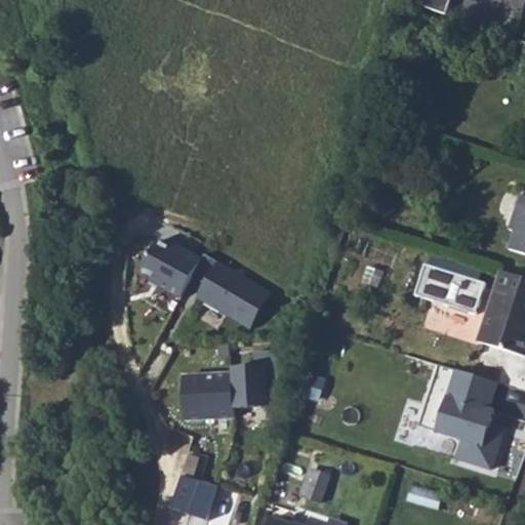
[(420,0),(420,5),(450,11),(452,0),(420,0)]
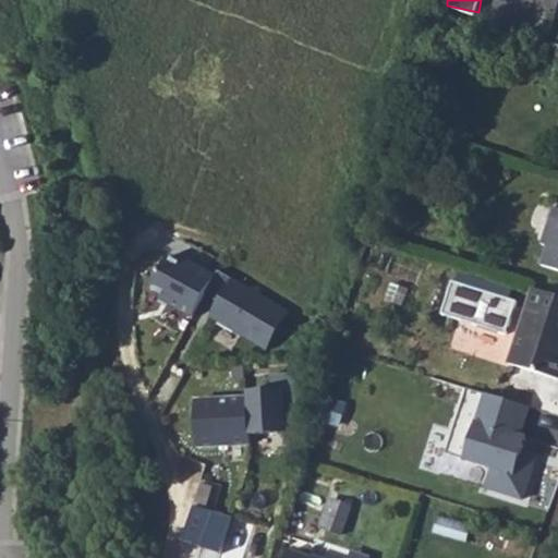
[(557,207),(555,206),(543,242),(549,244),(544,264),(557,268),(557,207)]
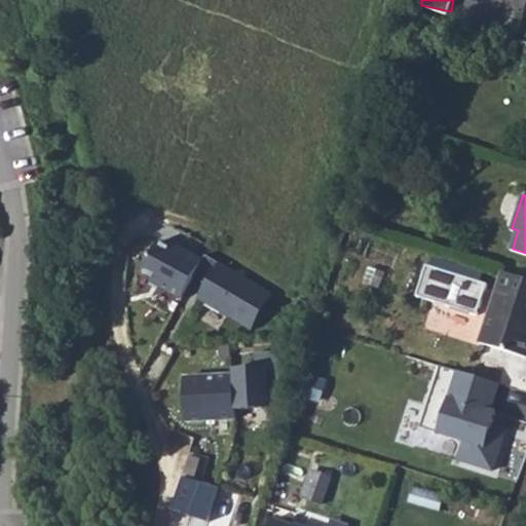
[(159,241),(143,271),(154,278),(151,283),(182,299),(202,260),(173,243),(171,248),(159,241)]
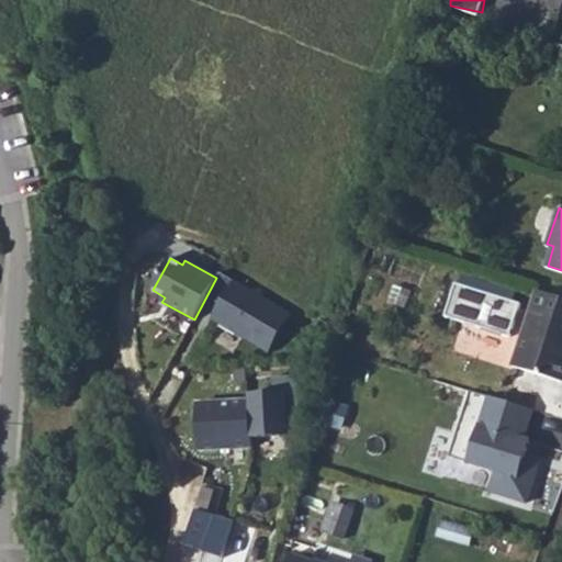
[(220,272),(206,296),(221,304),(212,318),(269,352),(292,314),(220,272)]
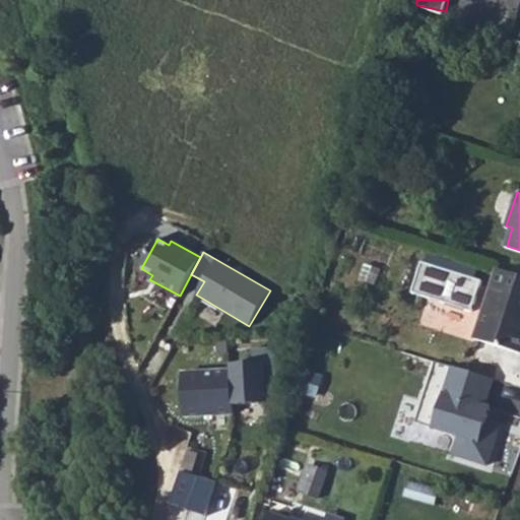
[(481,276),(421,255),(410,286),(470,308),(481,276)]
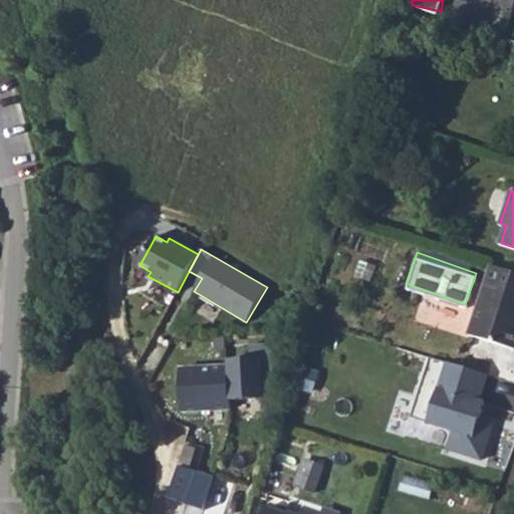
[(476,304),(467,331),(512,347),(513,340),(513,271),(491,264),(485,280),(494,283),(488,302),(476,304)]
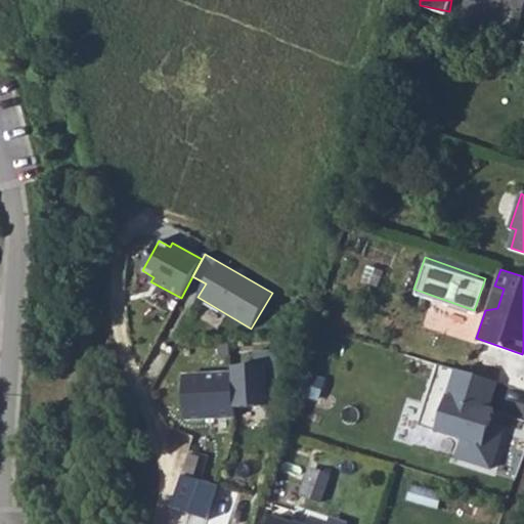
[(493,382),(435,362),(416,424),(459,438),(452,456),(487,468),(498,432),(484,428),(490,409),(485,408),(493,382)]
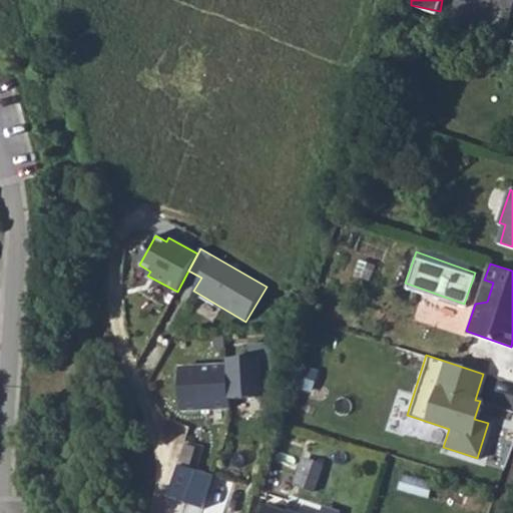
[(187,410),(230,408),(227,365),(184,368),(187,410)]
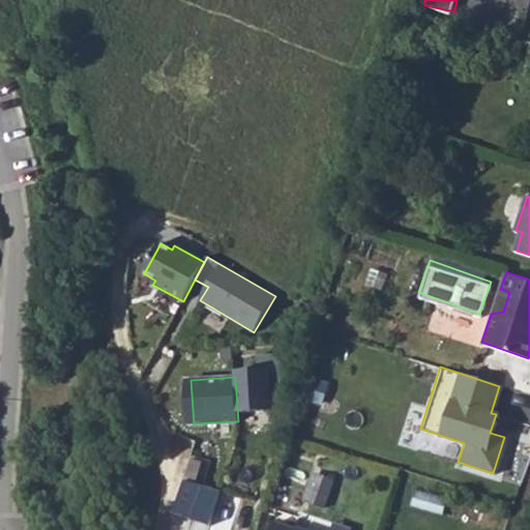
[(203,462),(190,458),(185,476),(197,480),(203,462)]
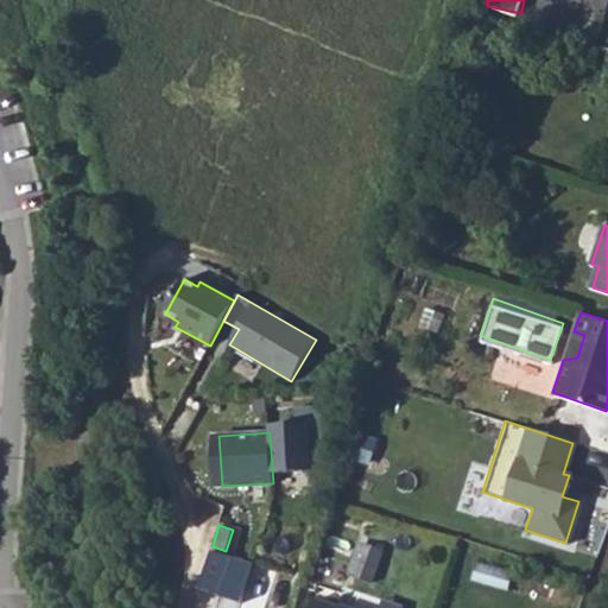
[(381,548),(362,540),(349,574),(368,581),(381,548)]
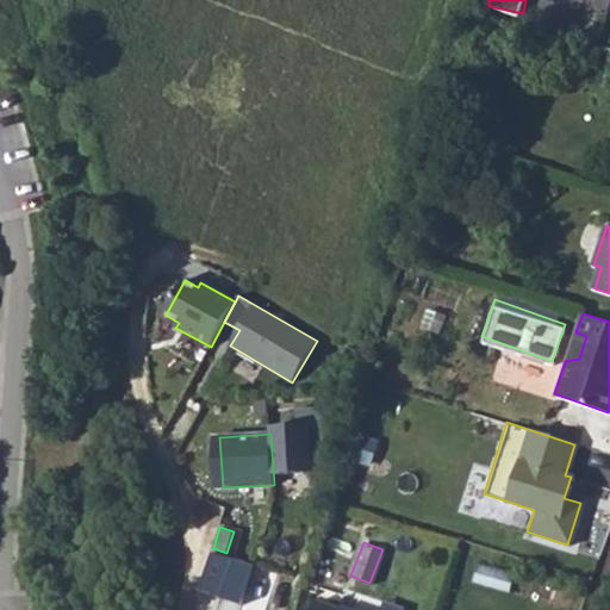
[(254,566),(210,552),(199,589),(243,603),(254,566)]
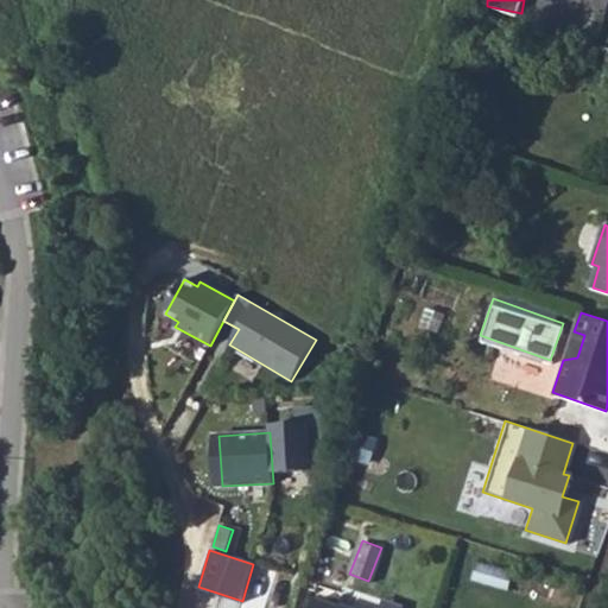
[(505,574),(475,563),(469,582),(498,593),(505,574)]
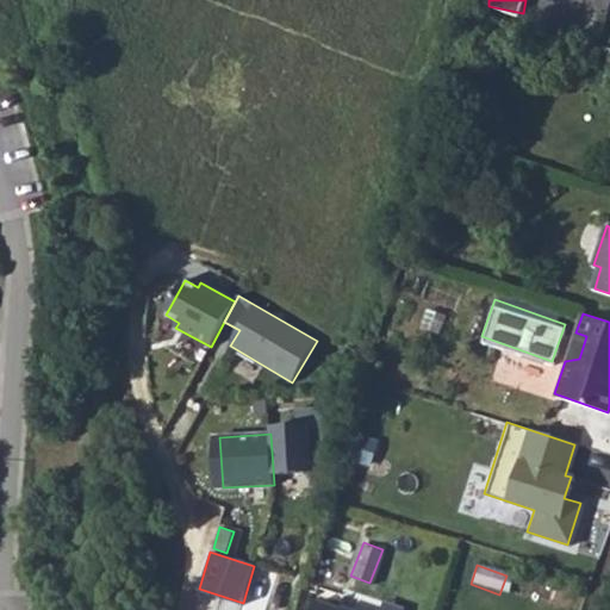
[(367,609),(379,609),(383,601),(358,592),(353,605),(367,609)]
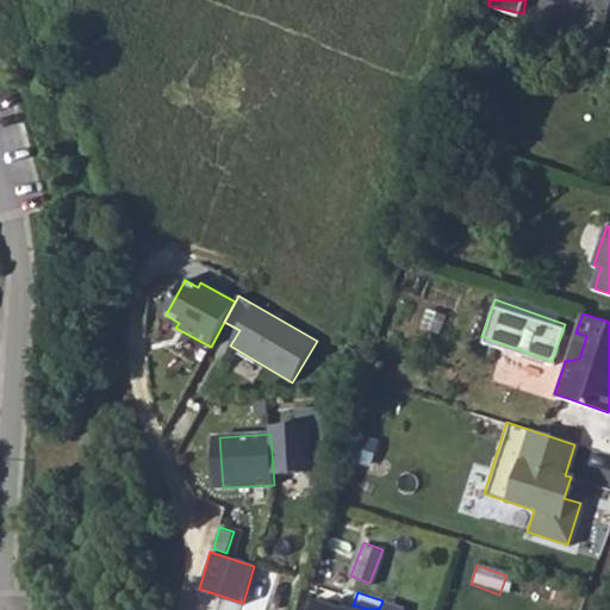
[(361,609),(313,593),(307,609),(361,609)]
